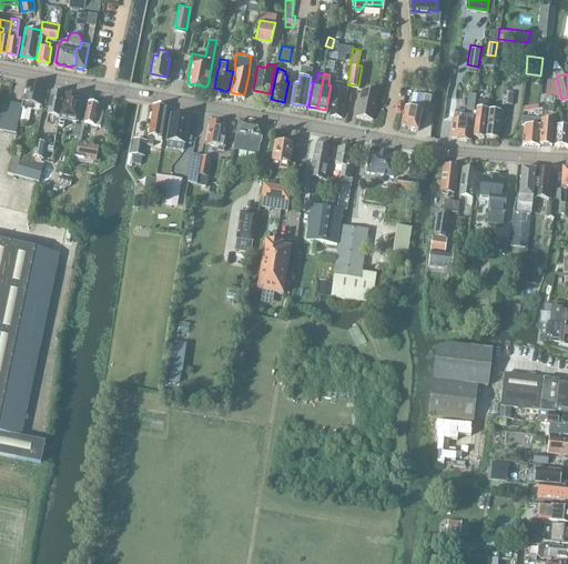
[(21,104),(32,107),(33,101),(41,102),(46,82),(27,79),(22,101),(21,104)]
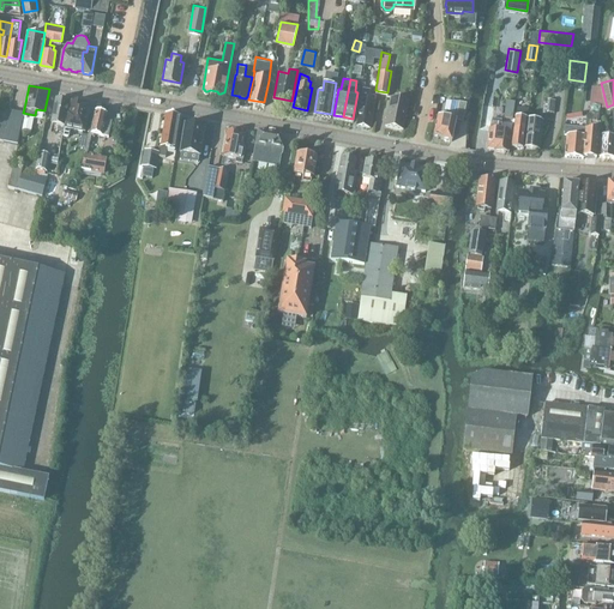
[(369,88),(363,86),(361,95),(356,121),(369,125),(375,94),(368,92),(369,88)]
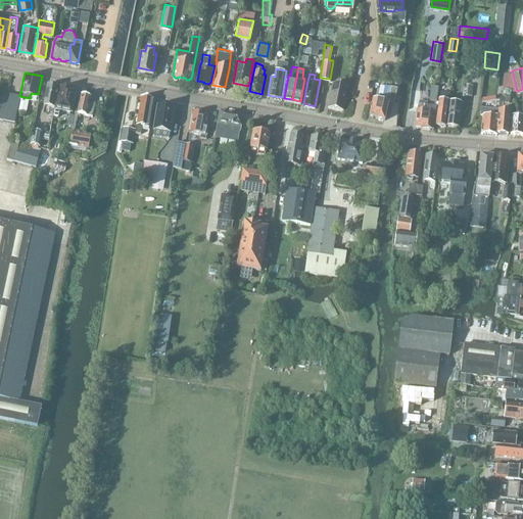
[(45,97),(44,102),(50,103),(49,108),(54,109),(55,104),(59,83),(54,83),(55,81),(50,80),(50,82),(48,81),(45,97)]
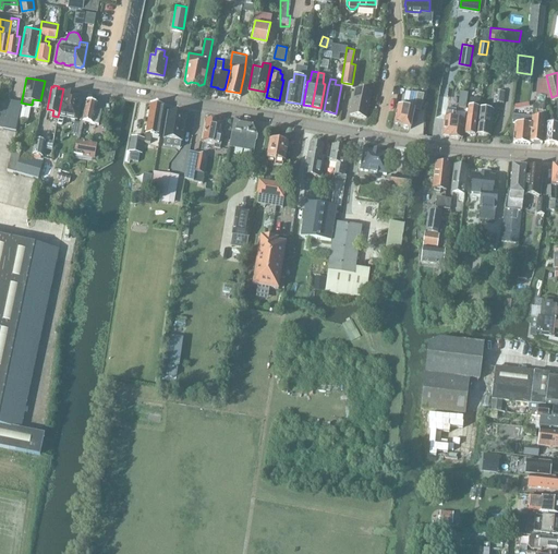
[(350,111),(366,115),(372,88),(355,85),(350,111)]
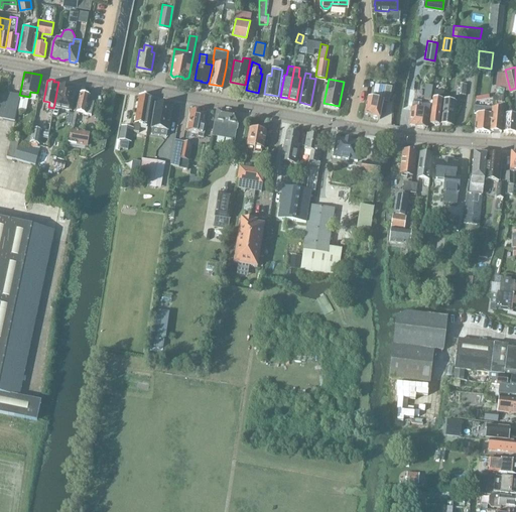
[(75,87),(71,86),(71,85),(60,83),(58,93),(56,93),(53,112),(57,112),(58,107),(57,105),(71,108),(75,87)]
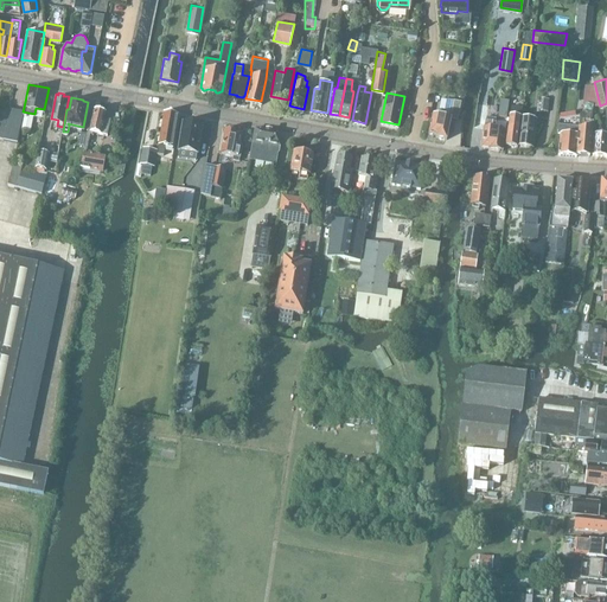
[(436,134),(447,136),(451,115),(457,116),(460,98),(453,97),(449,115),(445,114),(446,108),(439,107),(438,113),(433,111),(429,130),(436,132),(436,134)]
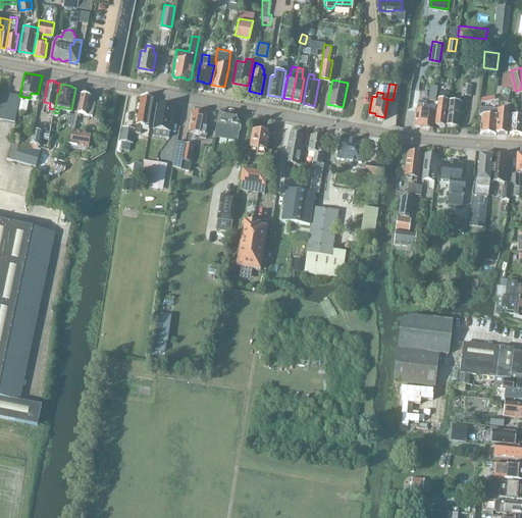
[(414,123),(421,124),(421,125),(432,126),(434,109),(425,108),(426,98),(419,97),(420,88),(411,86),(408,106),(416,107),(414,123)]
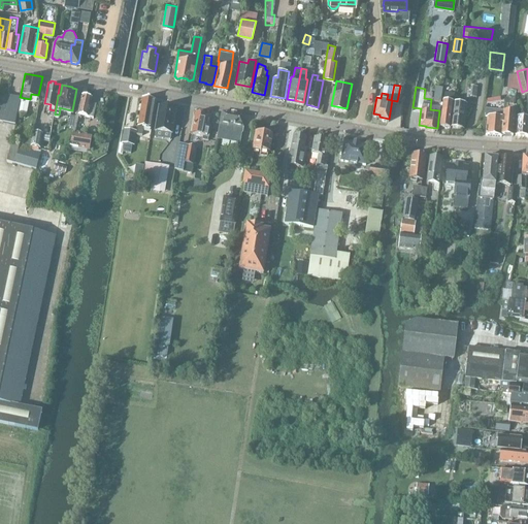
[(443,98),(439,124),(450,125),(450,124),(453,99),(454,91),(444,90),(443,98)]
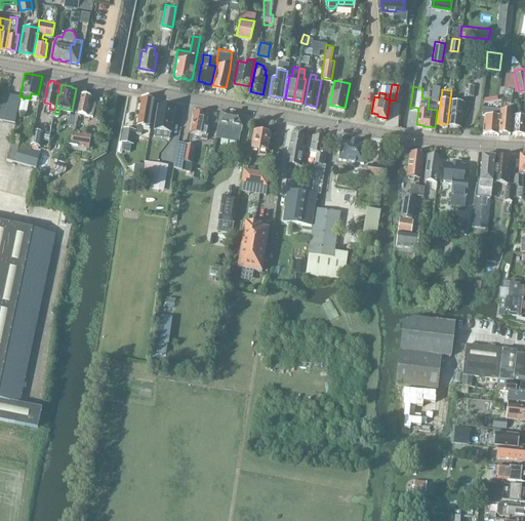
[(0,117),(3,118),(14,120),(19,96),(21,93),(8,91),(8,94),(0,92),(0,117)]
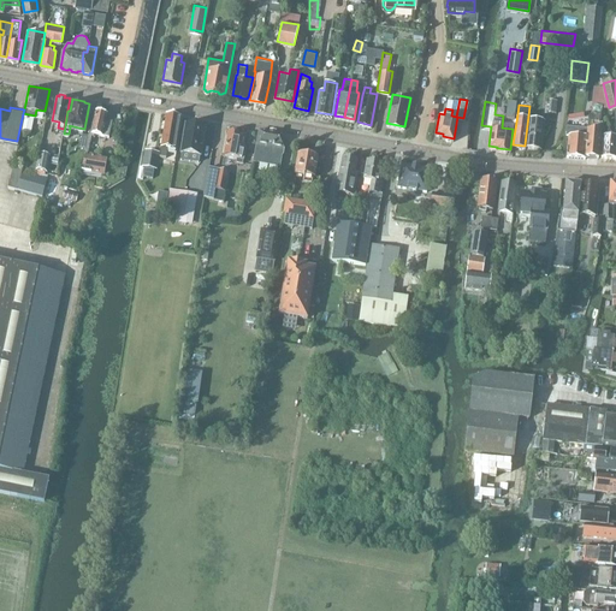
[(95,130),(101,132),(108,134),(112,119),(106,117),(107,111),(96,108),(92,129),(89,129),(86,150),(82,167),(105,171),(107,154),(88,150),(92,132),(94,134),(95,130)]
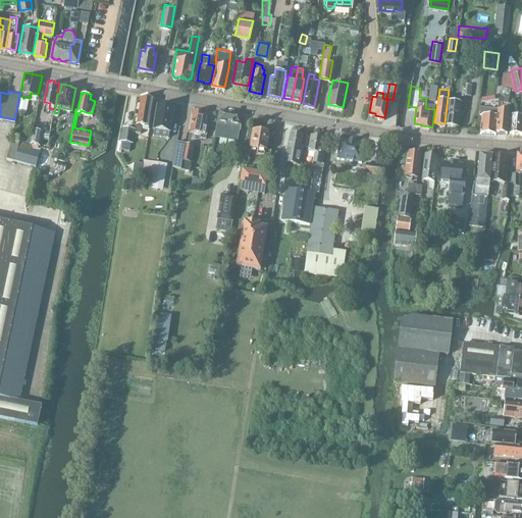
[(137,122),(135,131),(141,132),(142,122),(149,123),(153,96),(153,95),(141,93),(141,94),(136,122),(137,122)]
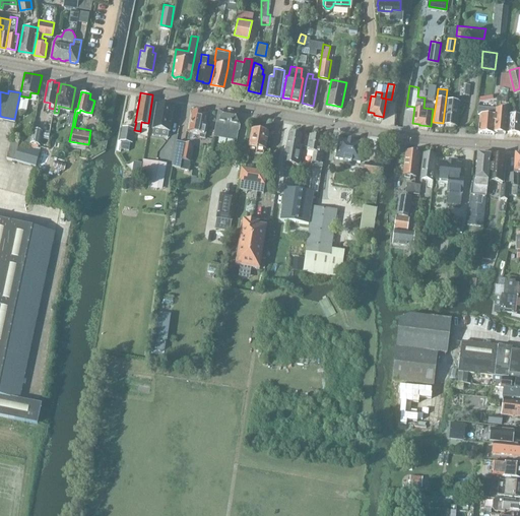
[(496,106),(494,130),(505,131),(507,107),(508,101),(507,93),(500,92),(500,94),(499,107),(496,106)]
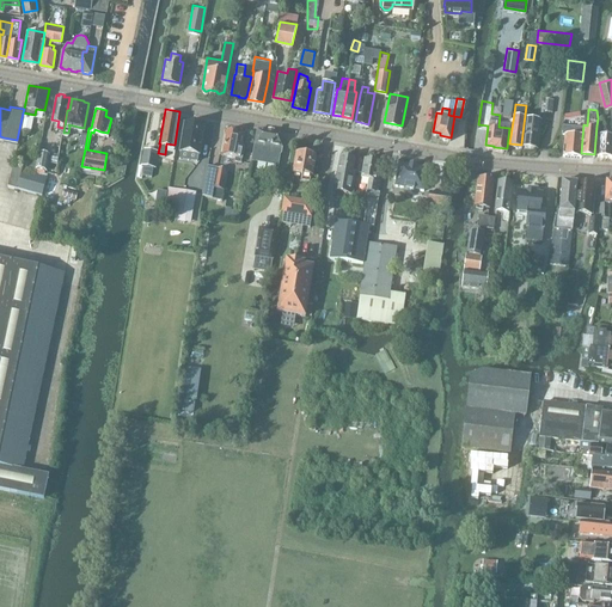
[(525,115),(521,143),(538,146),(542,117),(525,115)]
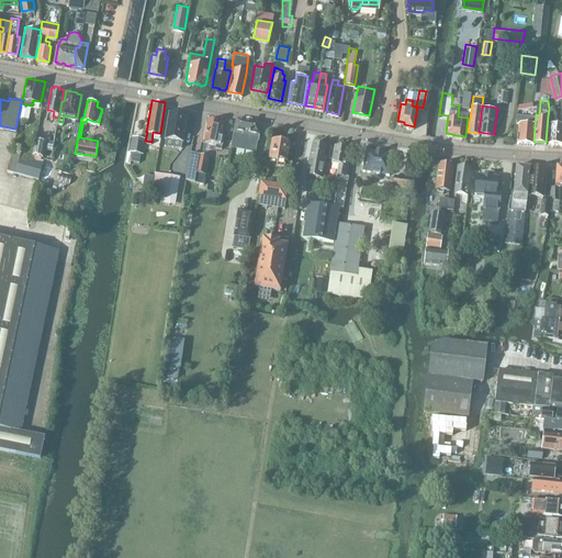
[(188,113),(169,110),(166,136),(183,140),(188,113)]
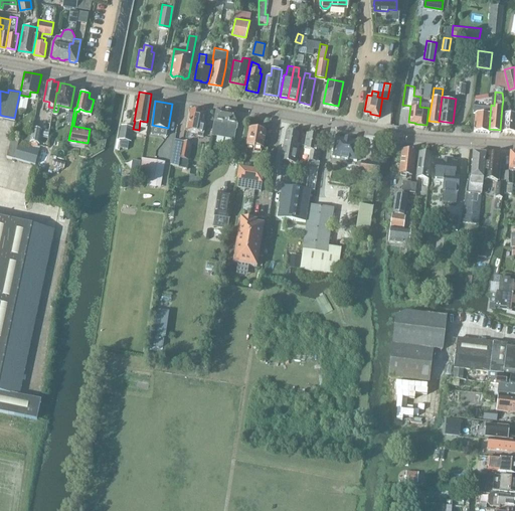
[(473,111),(475,111),(474,129),(489,130),(489,129),(491,105),(474,104),(474,107),(473,111)]
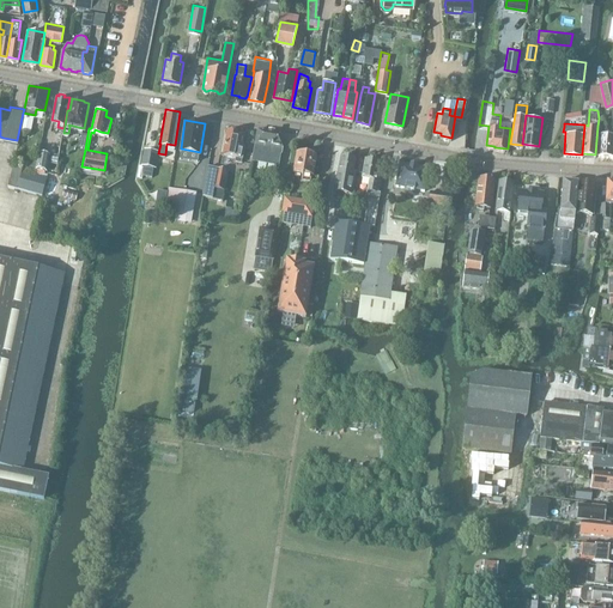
[(599,153),(612,154),(612,153),(612,132),(605,132),(606,125),(601,123),(599,153)]
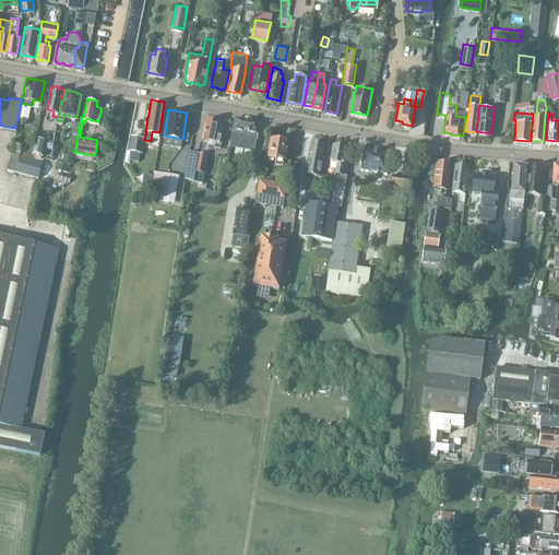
[(207,116),(203,139),(215,141),(214,144),(219,145),(221,142),(222,142),(224,131),(222,131),(224,119),(216,118),(215,116),(211,115),(210,117),(207,116)]
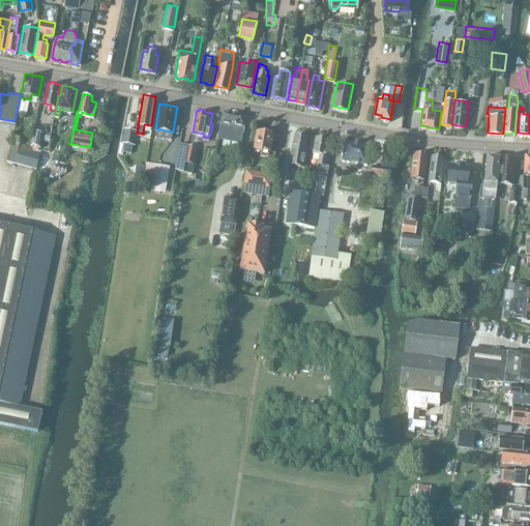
[(246,114),(223,109),(218,136),(241,140),(243,130),(246,114)]
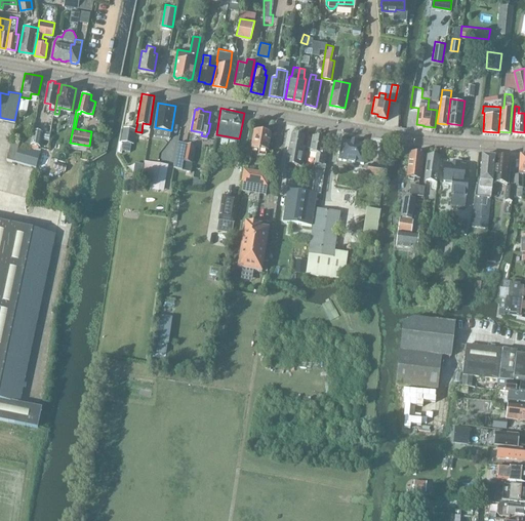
[(123,125),(121,139),(131,142),(134,126),(123,125)]
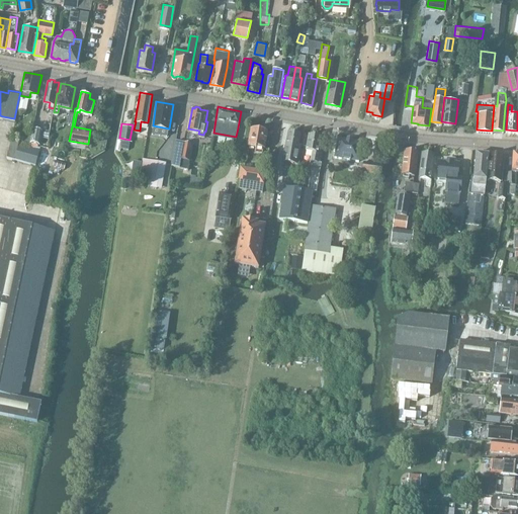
[(30,140),(39,142),(41,129),(32,126),(30,140)]
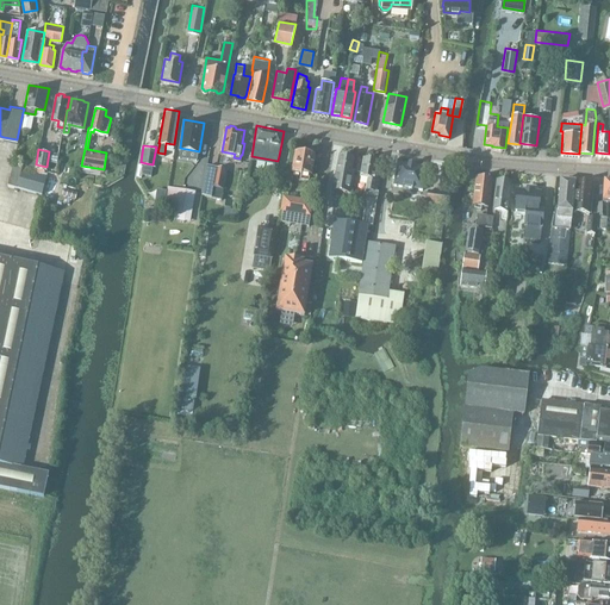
[(302,172),(300,178),(309,179),(310,173),(312,173),(316,153),(296,149),(292,169),(300,172),(302,172)]
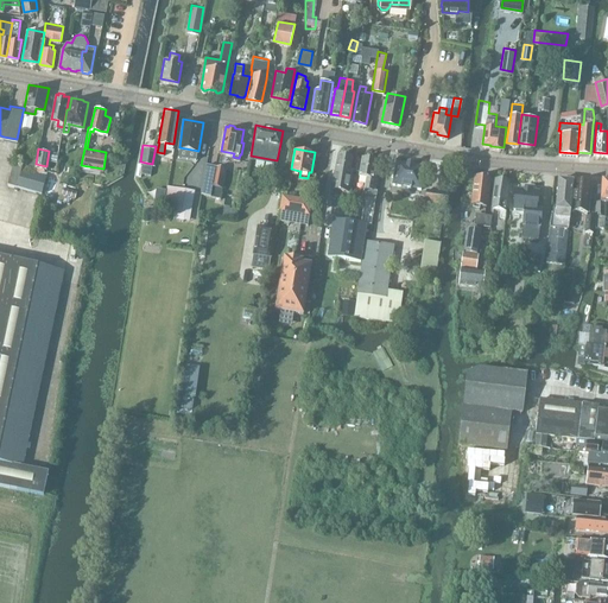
[(334,170),(331,185),(349,189),(350,184),(352,176),(354,167),(350,166),(353,154),(348,153),(349,152),(343,151),(343,153),(339,152),(336,169),(335,169),(334,169),(334,170)]
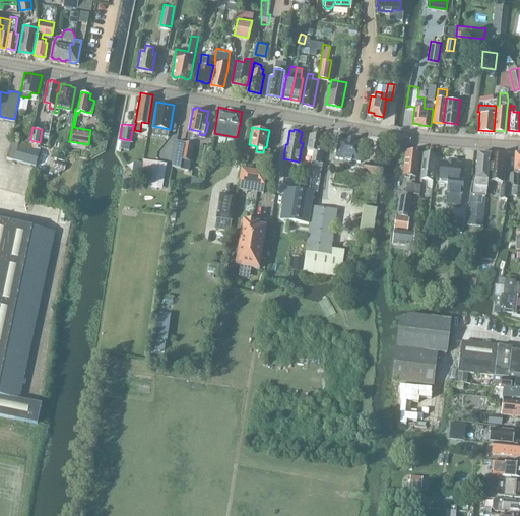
[(307,148),(314,149),(312,158),(320,160),(323,145),(320,145),(322,135),(310,133),(307,148)]
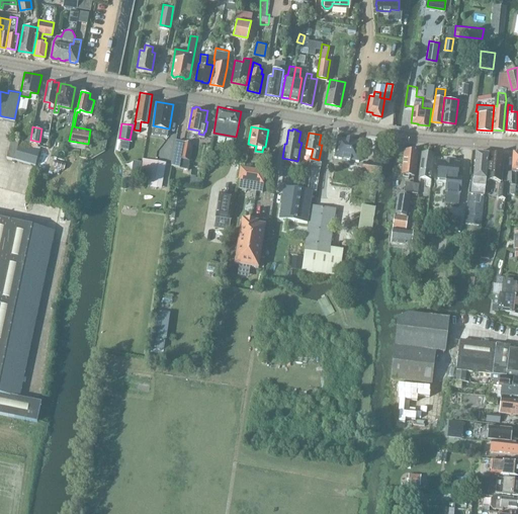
[(343,156),(342,160),(349,161),(350,157),(358,159),(361,140),(338,136),(335,155),(343,156)]
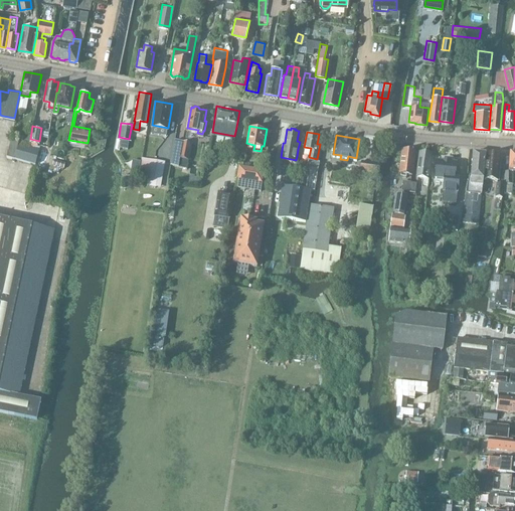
[(7,154),(35,162),(39,146),(11,138),(7,154)]
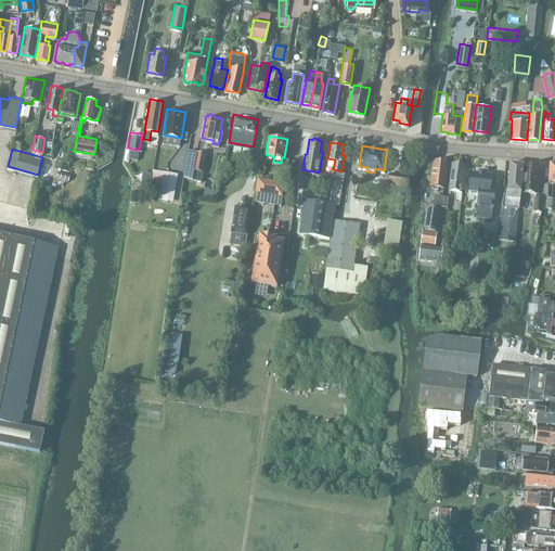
[(197,149),(192,177),(202,179),(207,151),(197,149)]
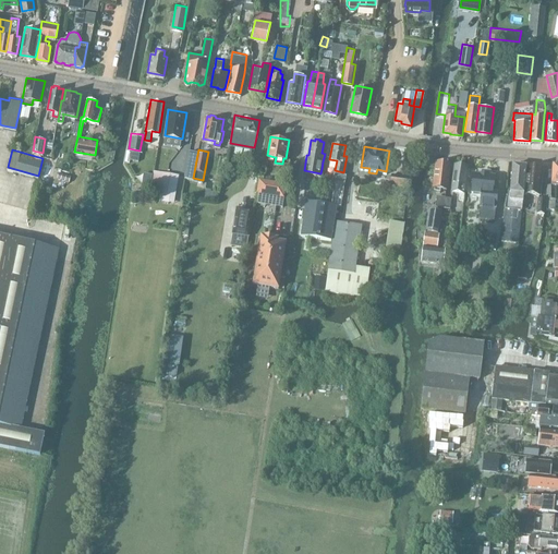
[(48,177),(52,160),(46,158),(40,175),(48,177)]
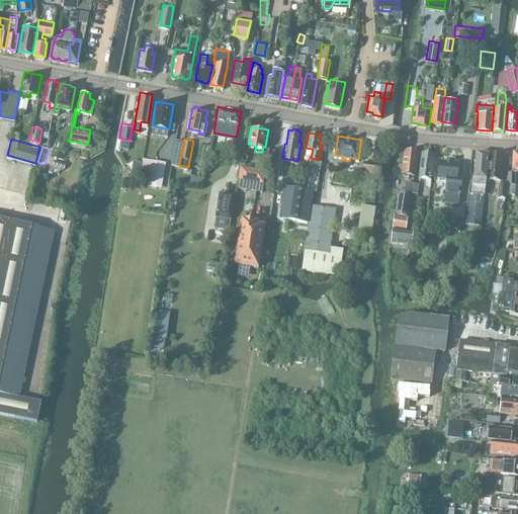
[(405,148),(402,172),(404,172),(403,175),(408,176),(409,173),(415,173),(417,150),(412,149),(411,148),(409,147),(407,148),(405,148)]
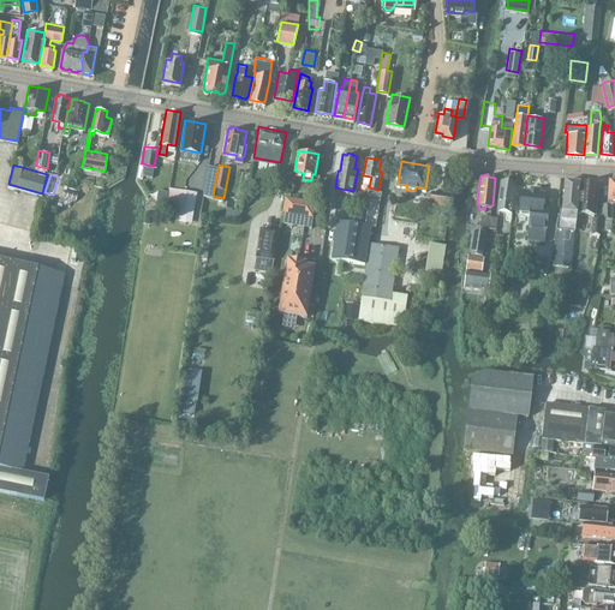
[(608,202),(603,202),(602,227),(611,227),(611,201),(614,201),(614,177),(609,177),(608,202)]
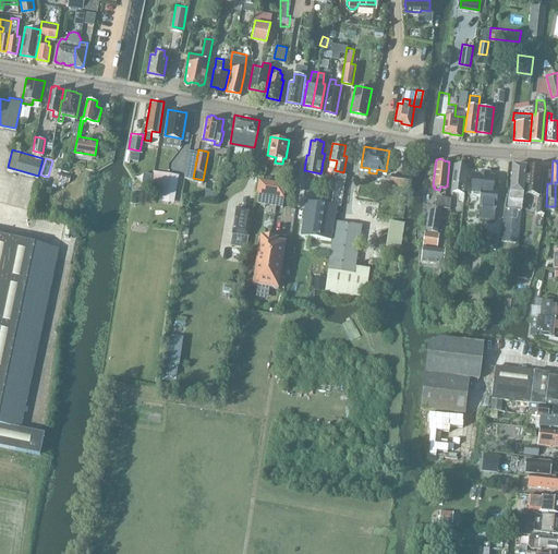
[(468,164),(455,161),(451,185),(453,189),(460,190),(459,196),(463,197),(464,191),(468,164)]
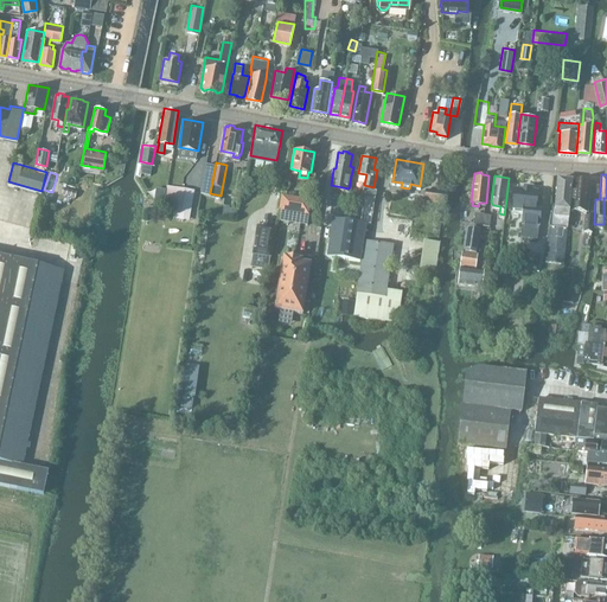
[(550,209),(547,248),(545,258),(563,260),(567,225),(570,193),(573,178),(557,177),(555,205),(550,209)]
